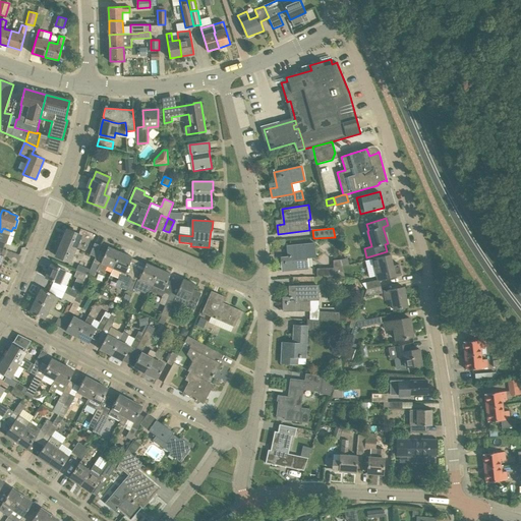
[(61,242),(76,249),(82,236),(69,230),(66,235),(64,234),(61,242)]
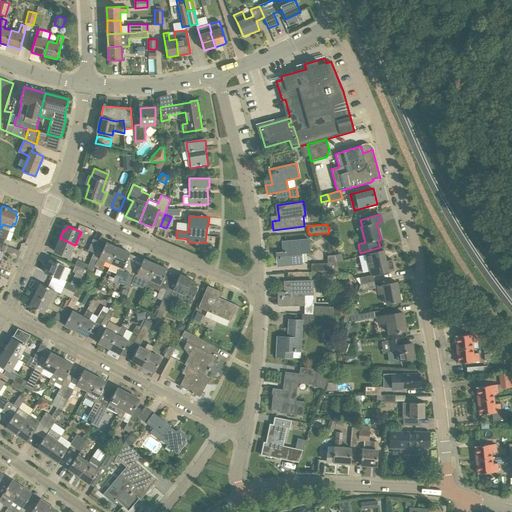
[(75,245),(60,238),(57,246),(59,247),(57,252),(70,258),(75,245)]
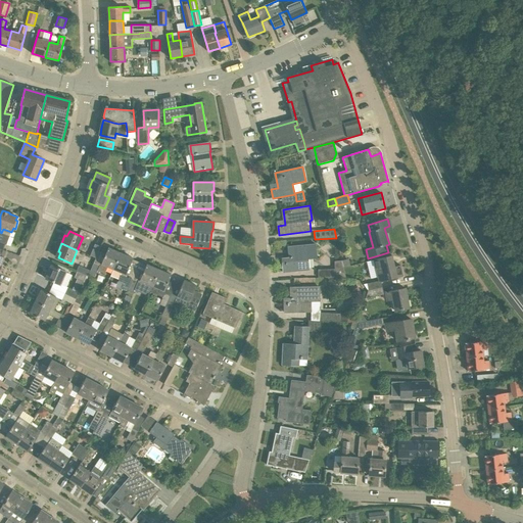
[(101,246),(96,244),(91,255),(96,257),(98,252),(101,246)]
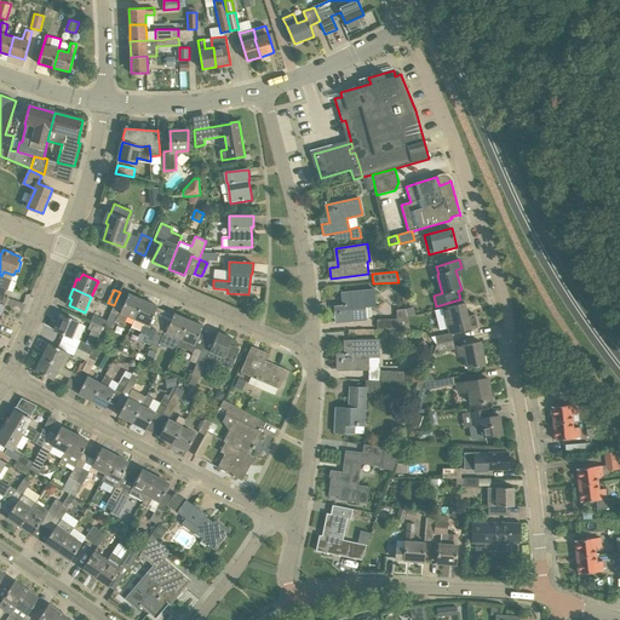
[(366,308),(375,306),(374,290),(342,293),(343,310),(334,311),(336,322),(367,320),(366,308)]
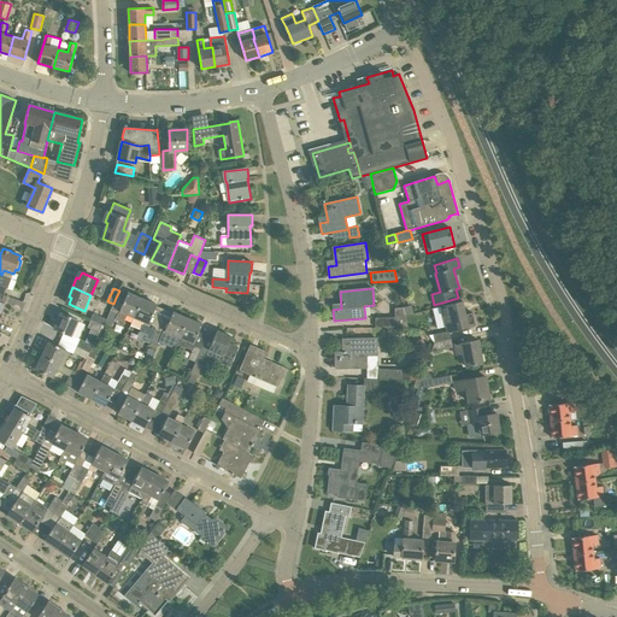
[(128,292),(124,301),(119,313),(111,310),(105,323),(112,327),(115,319),(123,323),(127,313),(135,317),(142,298),(128,292)]
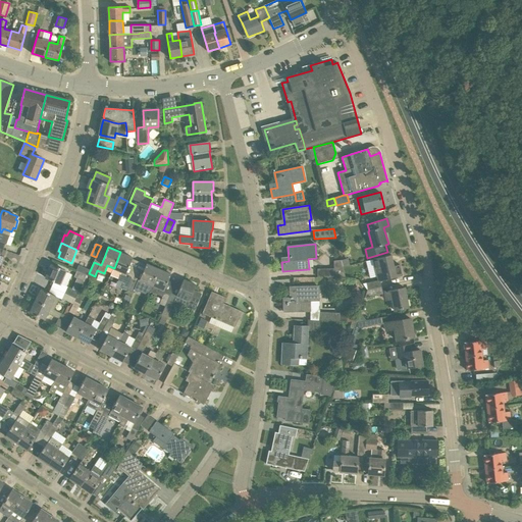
[(124,275),(132,260),(133,258),(120,252),(114,268),(111,275),(118,279),(117,281),(122,283),(120,288),(126,291),(132,278),(124,275)]
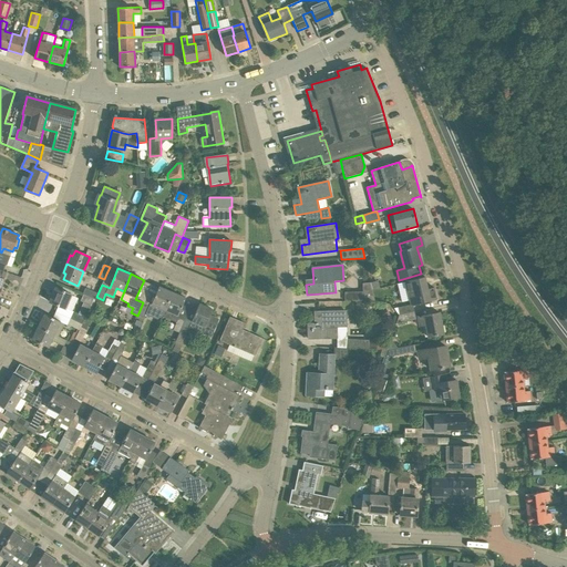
[(405,281),(410,300),(419,298),(420,303),(437,299),(434,288),(428,289),(425,277),(405,281)]
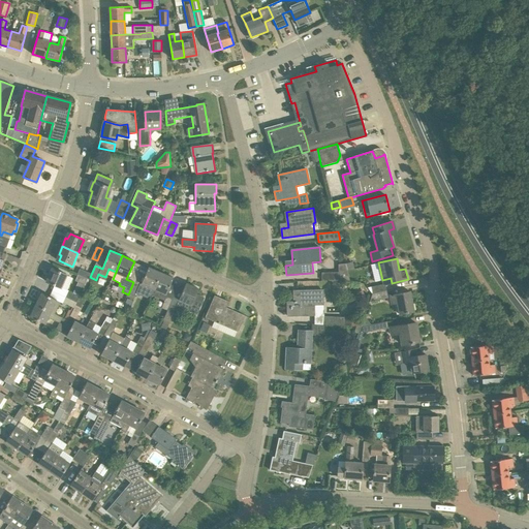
[(347,271),(354,270),(352,261),(345,263),(347,271)]
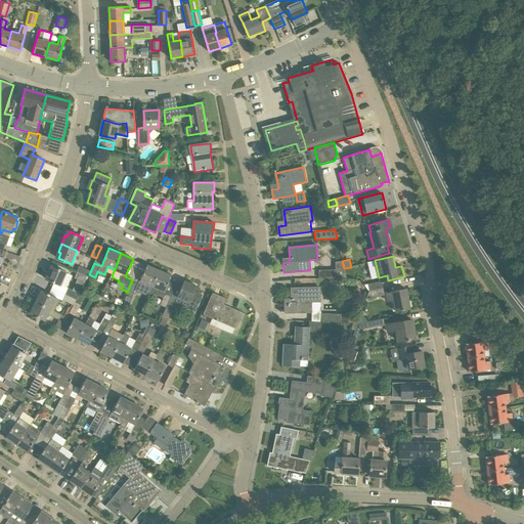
[(335,262),(335,269),(335,278),(346,278),(344,268),(342,261),(335,262)]
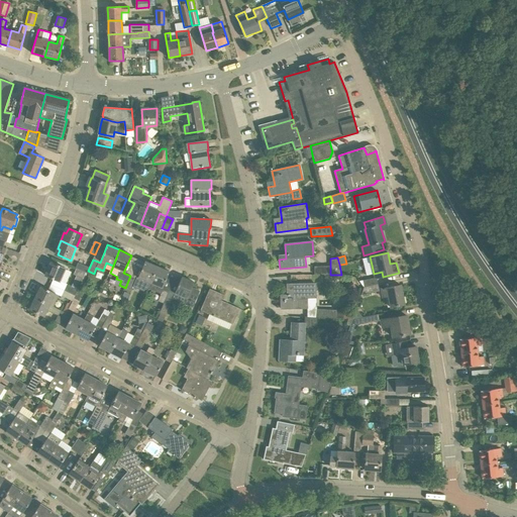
[(145,261),(138,277),(150,282),(158,267),(145,261)]
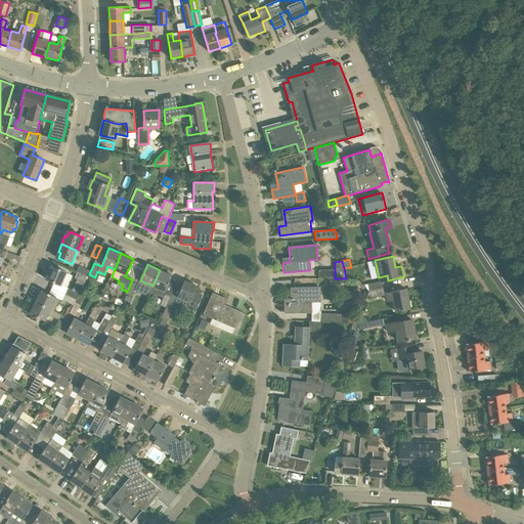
[(66,272),(52,265),(46,279),(59,286),(66,272)]
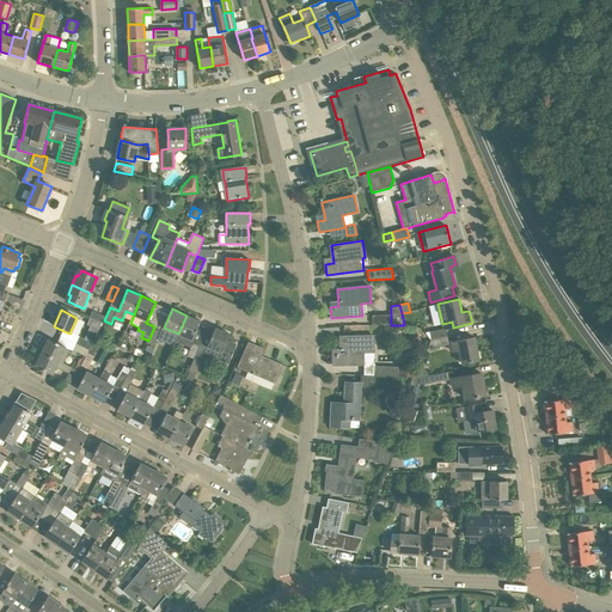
[(102,323),(103,324),(105,317),(92,311),(90,318),(102,323)]
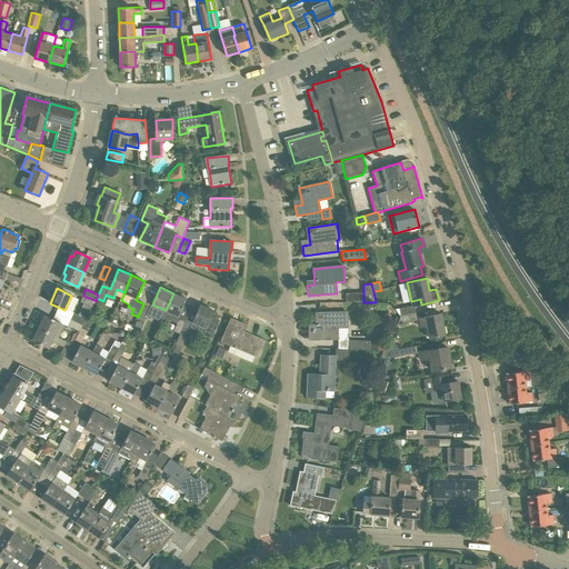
[(173,293),(166,310),(179,316),(187,299),(173,293)]
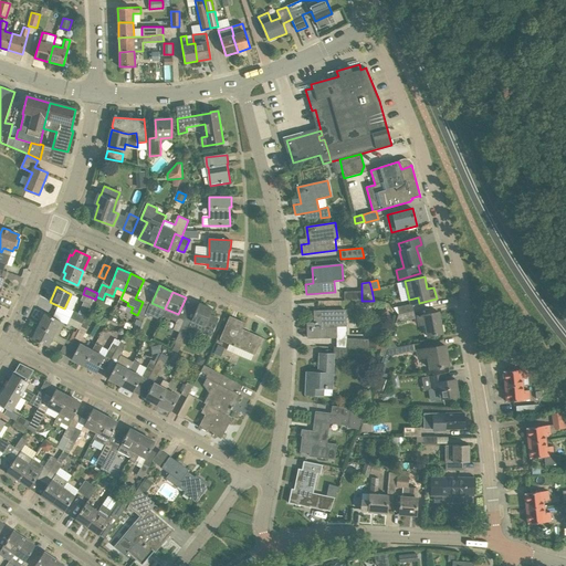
[(91,305),(94,299),(83,294),(81,301),(83,302),(91,305)]
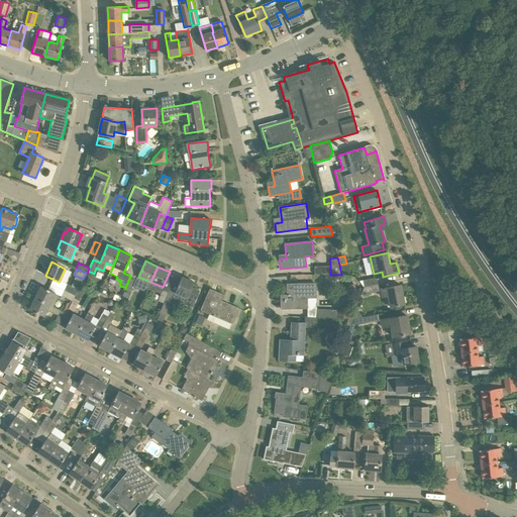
[(136,279),(130,276),(125,288),(131,290),(136,279)]
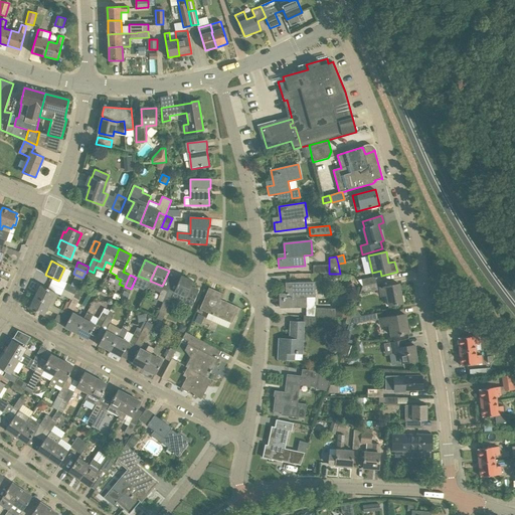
[(192,307),(199,290),(191,287),(193,281),(181,276),(173,294),(168,291),(163,303),(159,311),(165,314),(172,298),(192,307)]
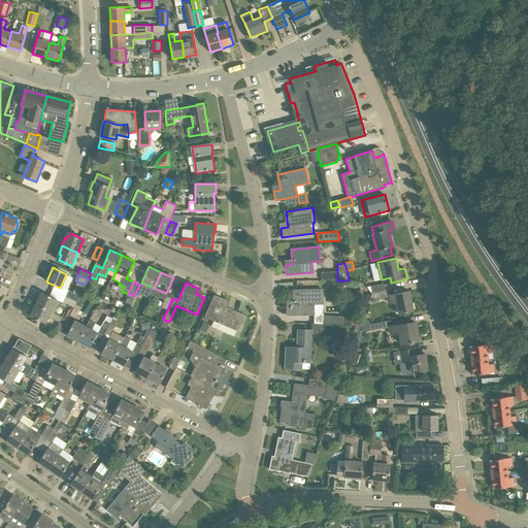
[(371,293),(386,291),(385,284),(370,287),(371,293)]
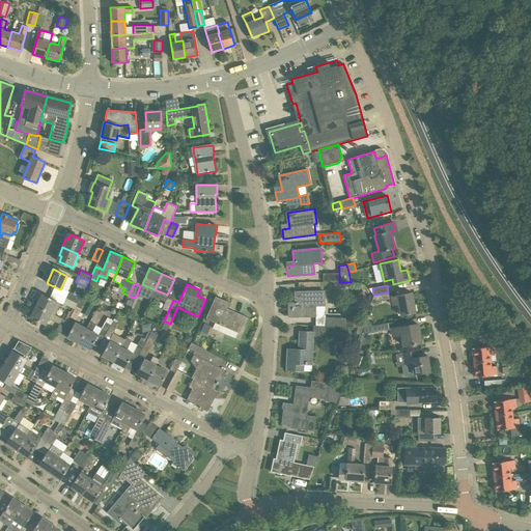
[(361,288),(353,294),(357,301),(365,295),(361,288)]
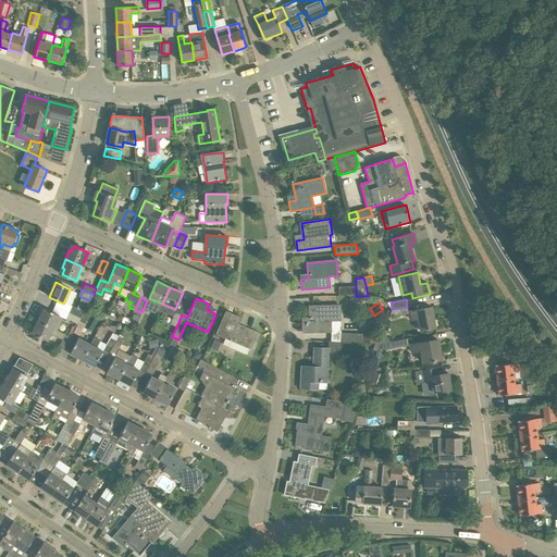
[(302,333),(332,331),(331,321),(341,321),(341,305),(310,307),(311,322),(302,322),(302,333)]
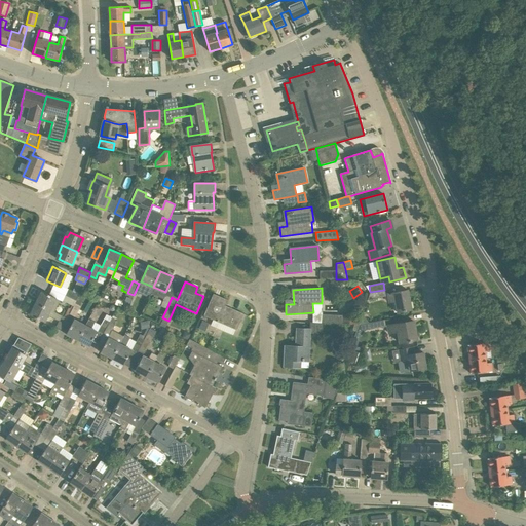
[(79,294),(69,289),(66,295),(76,301),(78,296),(79,294)]
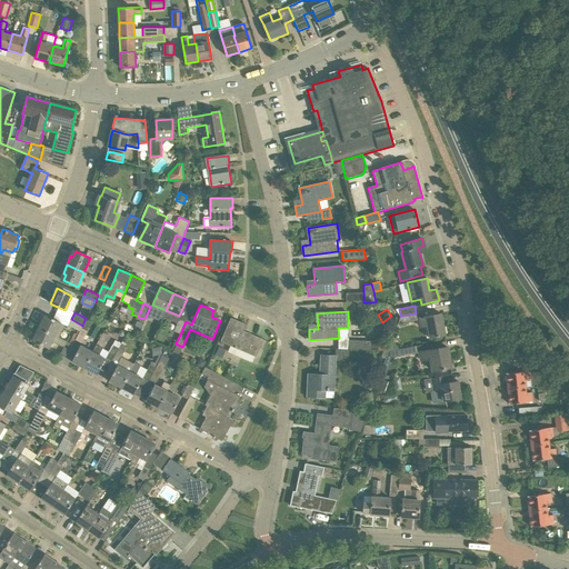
[(400,316),(397,325),(417,320),(416,313),(400,316)]
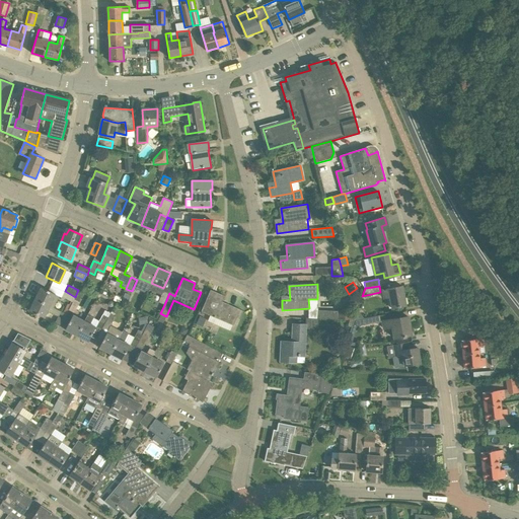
[(402,286),(382,290),(384,298),(390,297),(392,308),(406,305),(402,286)]
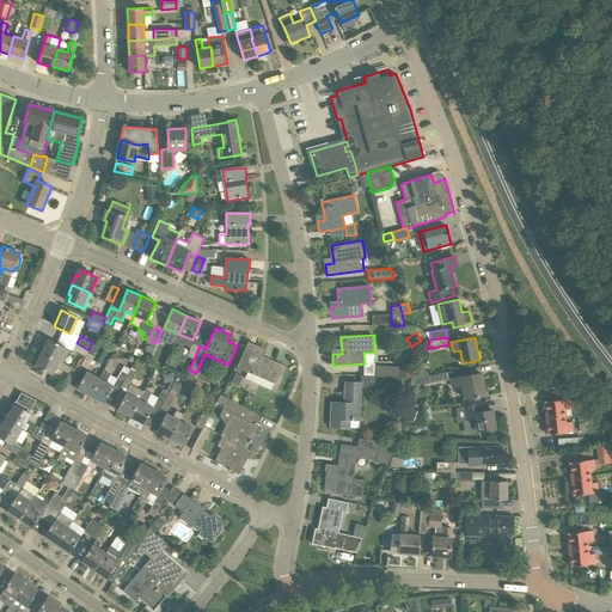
[(49,338),(42,353),(60,361),(67,347),(49,338)]
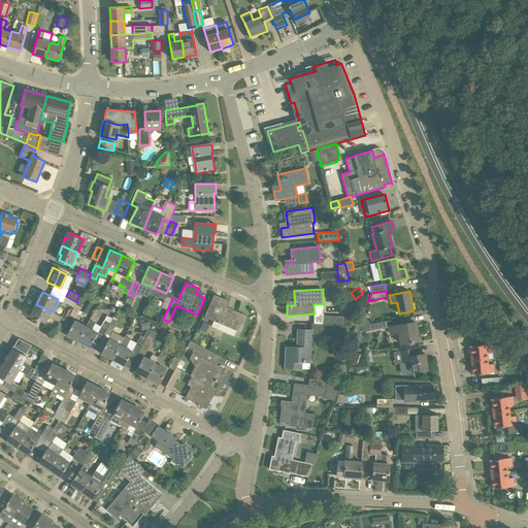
[(102,299),(108,302),(111,297),(105,294),(102,299)]
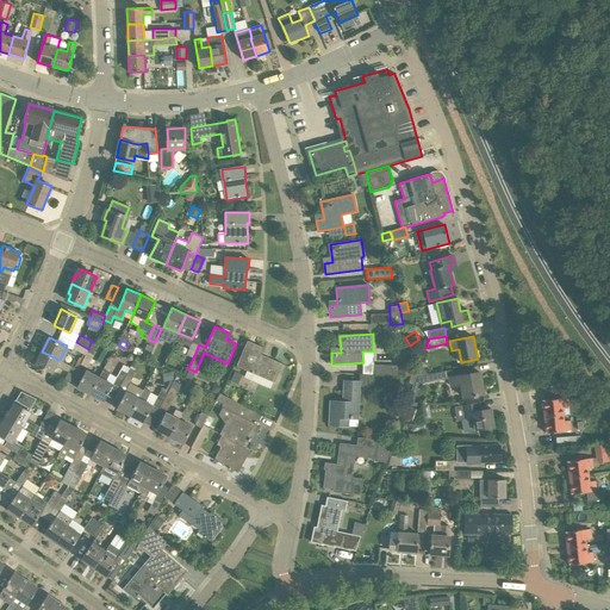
[(282,363),(261,355),(265,348),(248,341),(236,366),(247,371),(273,381),(274,383),(282,363)]
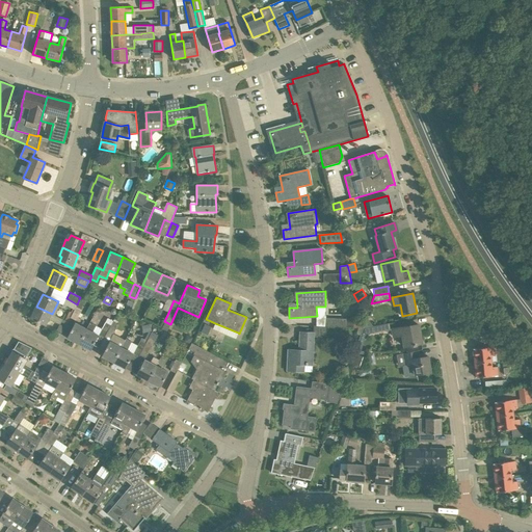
[(77,304),(67,298),(63,304),(74,310),(76,307),(77,304)]
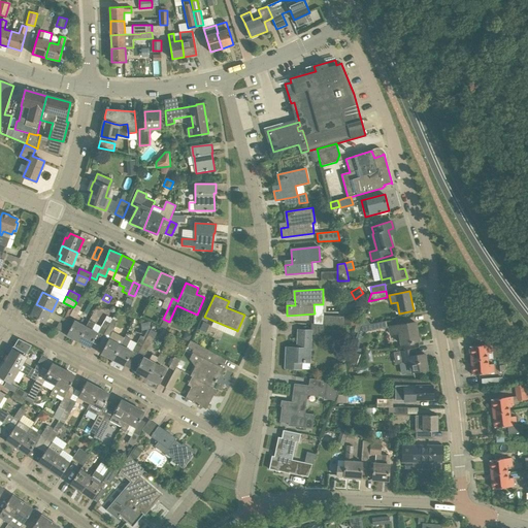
[(172,298),(166,296),(161,307),(167,310),(172,298)]
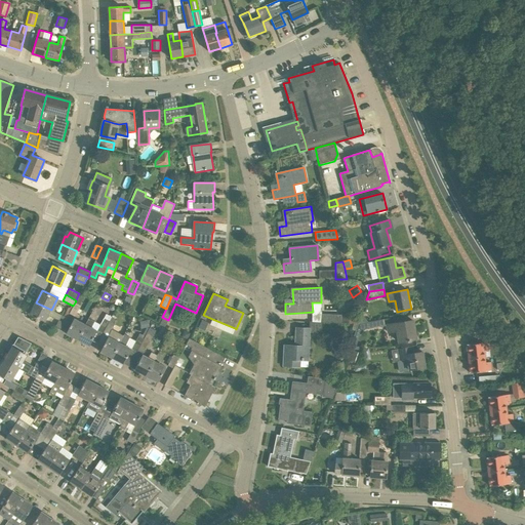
[(83,297),(78,295),(76,300),(75,303),(80,306),(83,297)]
